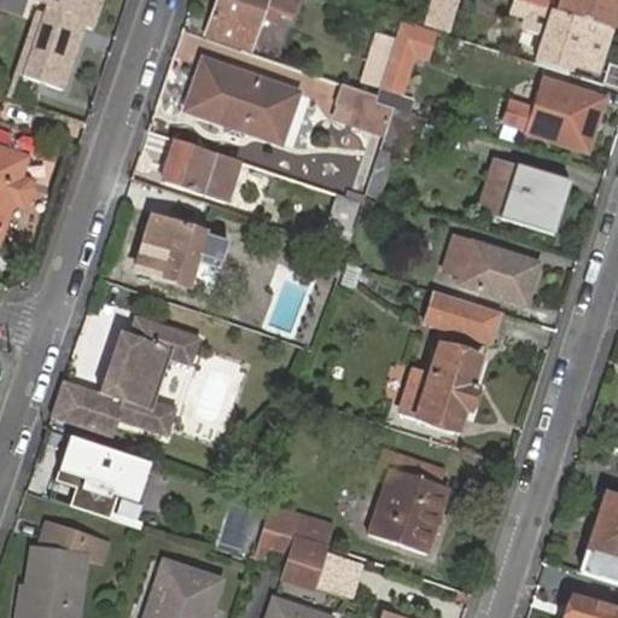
[(46,13),(25,76),(64,89),(86,27),(94,29),(103,0),(35,0),(50,5),(46,13)]
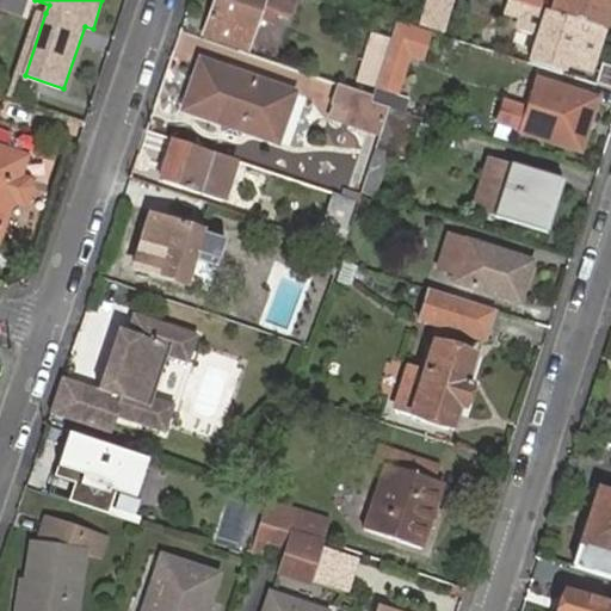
[(216,0),(207,31),(250,45),(259,16),(273,20),(284,24),(291,0),(216,0)]
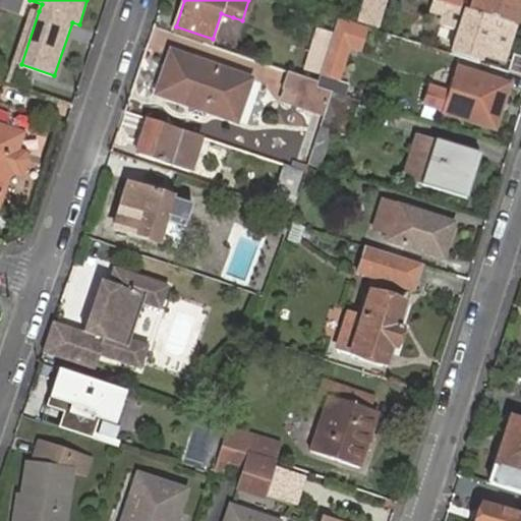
[(365,0),(360,17),(379,22),(385,0),(365,0)]
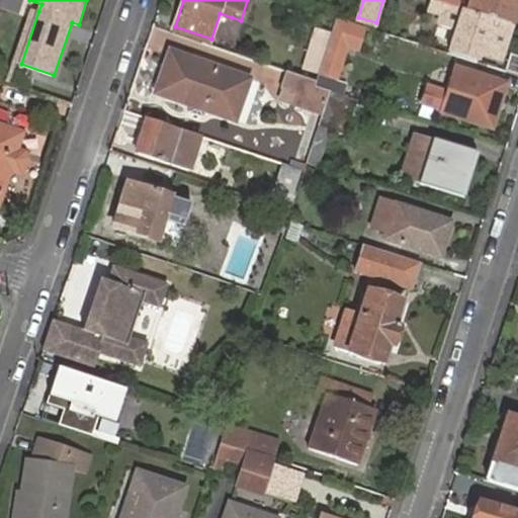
[(517,0),(471,0),(469,9),(512,22),(517,3),(517,0)]
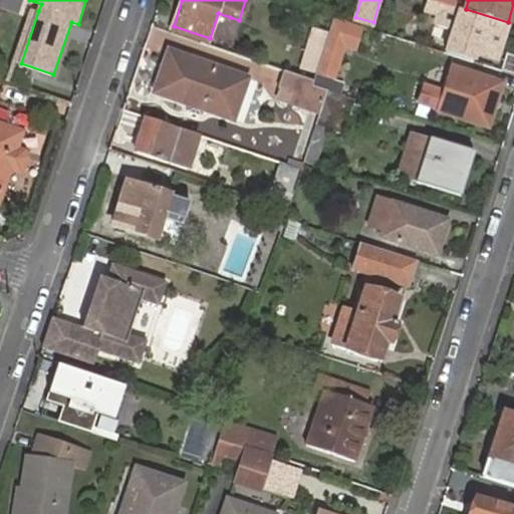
[(498,56),(508,22),(466,9),(461,7),(456,22),(445,19),(441,33),(435,31),(433,36),(498,56)]
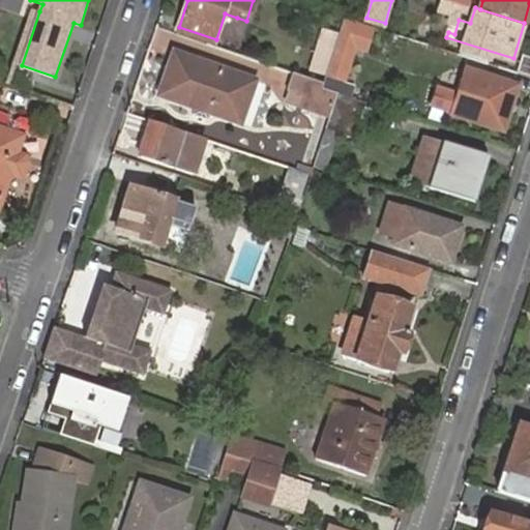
[(16,63),(22,65),(39,11),(34,8),(16,63)]
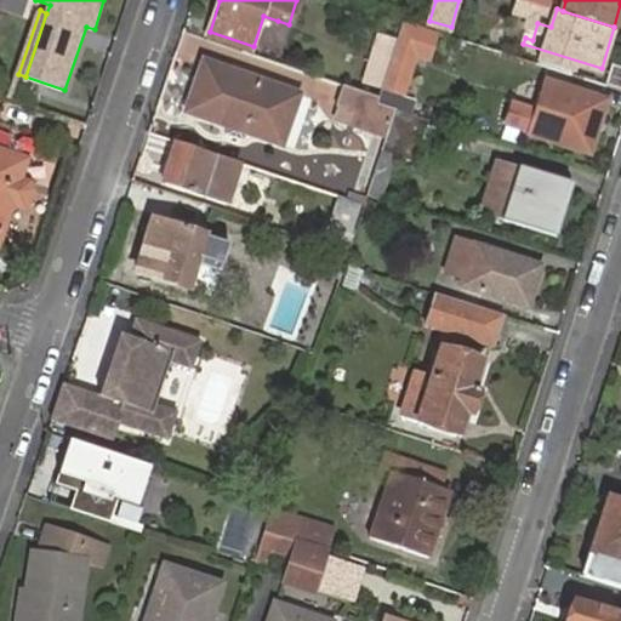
[(408,21),(387,81),(400,84),(412,45),(431,52),(437,32),(408,21)]
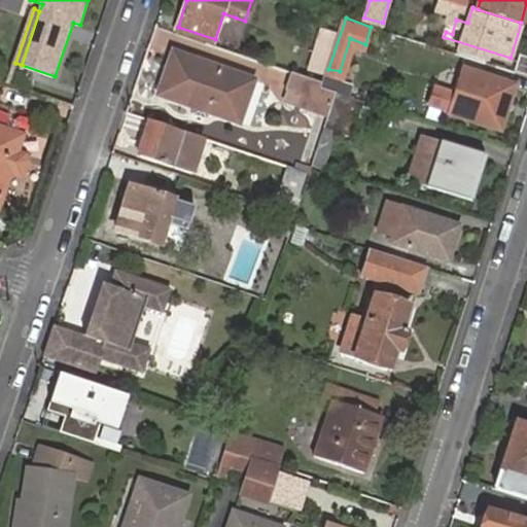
[(325,68),(334,39),(319,35),(311,64),(325,68)]
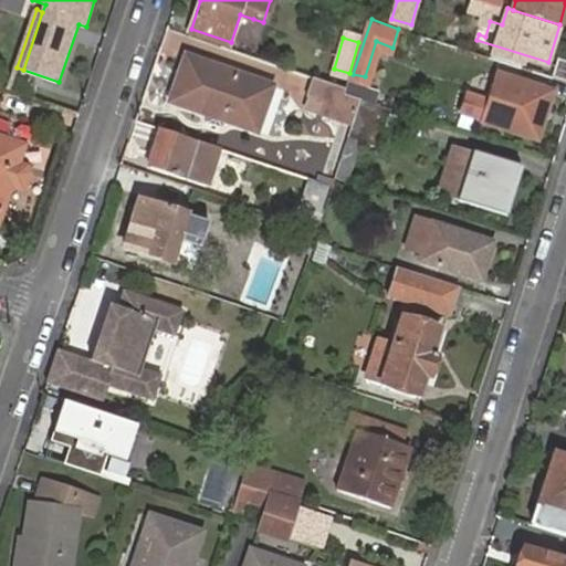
[(565,58),(561,56),(555,75),(565,79),(565,58)]
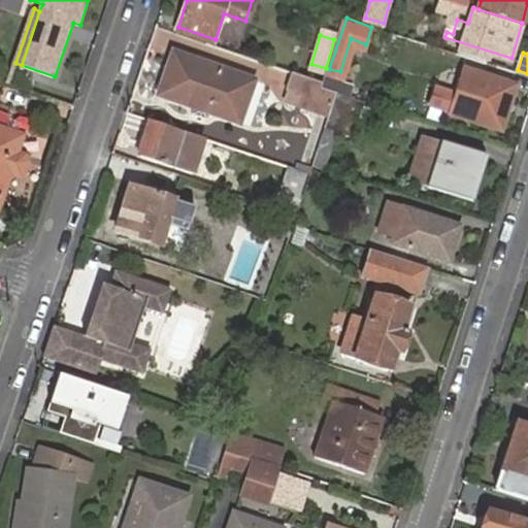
[(177,54),(164,94),(238,118),(252,78),(177,54)]
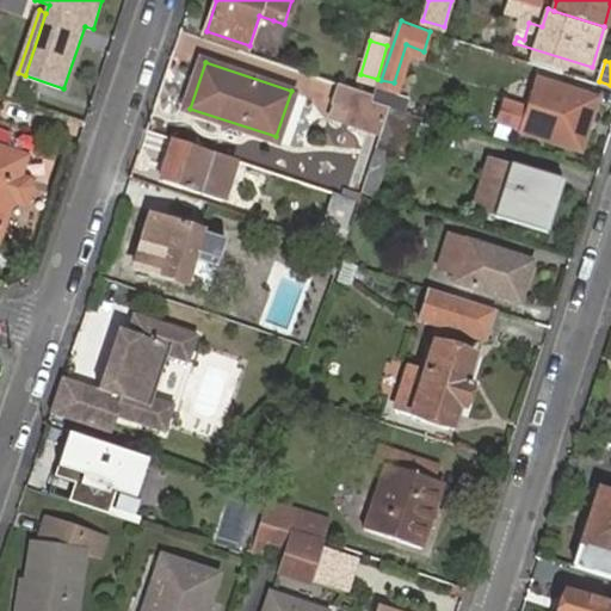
[(508,100),(501,121),(525,129),(524,131),(581,149),(597,98),(539,79),(530,107),(508,100)]
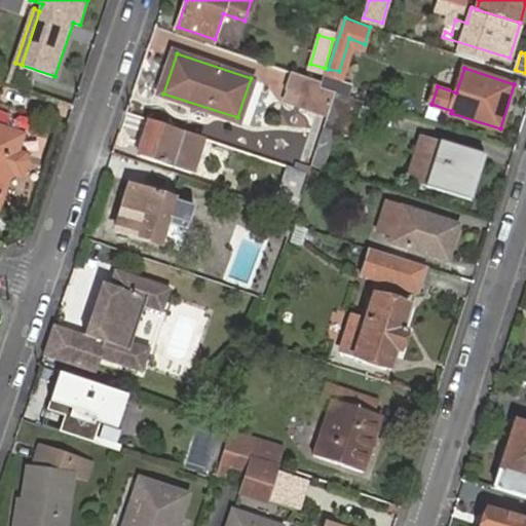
[(305,91),(332,101),(336,89),(329,87),(320,84),(322,79),(294,70),(289,86),(305,91)]
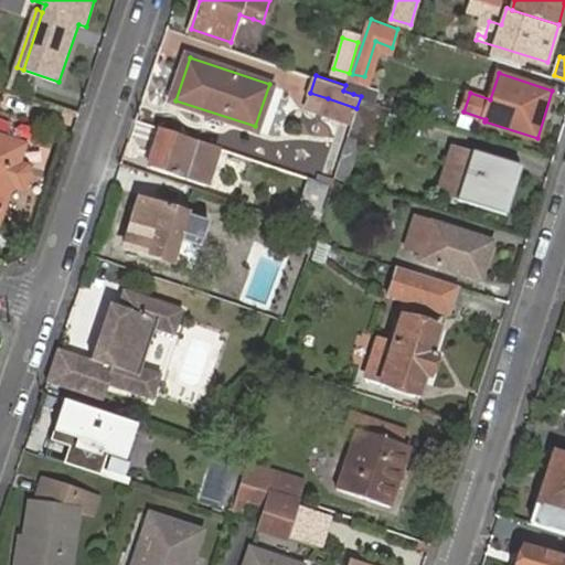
[(380,146),(392,106),(364,97),(351,136),(361,139),(380,146)]
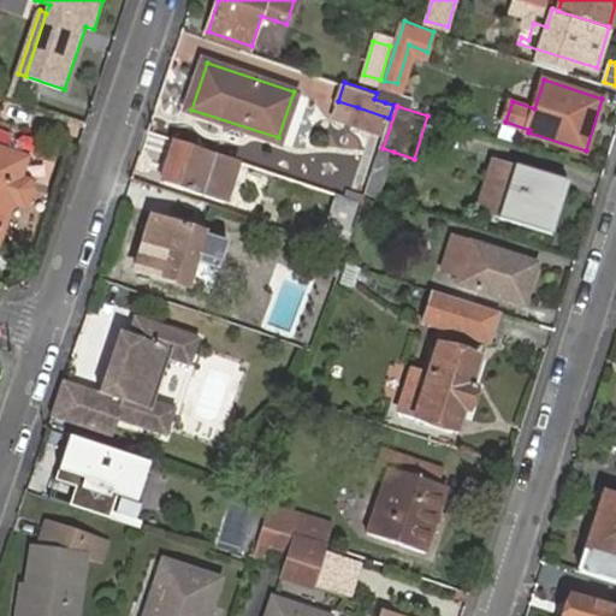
[(353,122),(384,132),(389,118),(357,107),(353,122)]
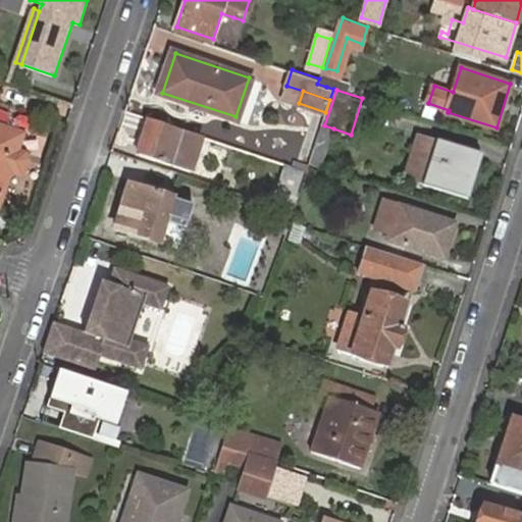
[(184,127),(151,117),(139,152),(172,163),(184,127)]
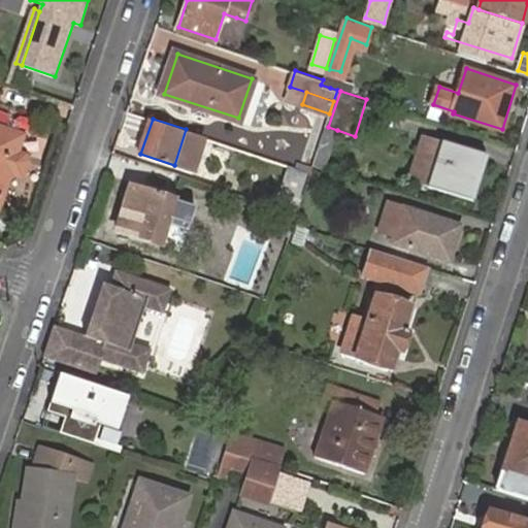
[(0,196),(9,171),(22,175),(28,158),(27,152),(18,150),(23,135),(0,127),(0,196)]
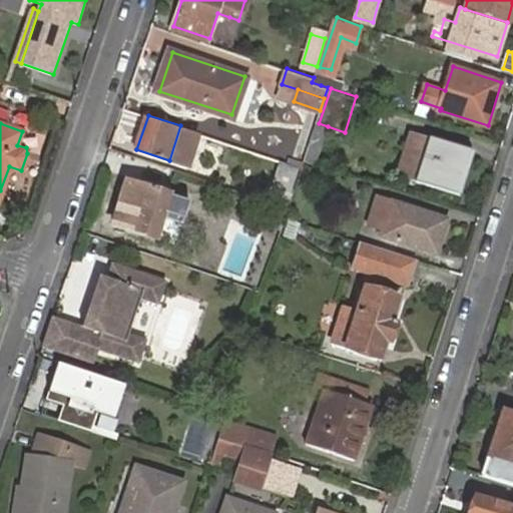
[(308,152),(318,154),(328,126),(319,123),(308,152)]
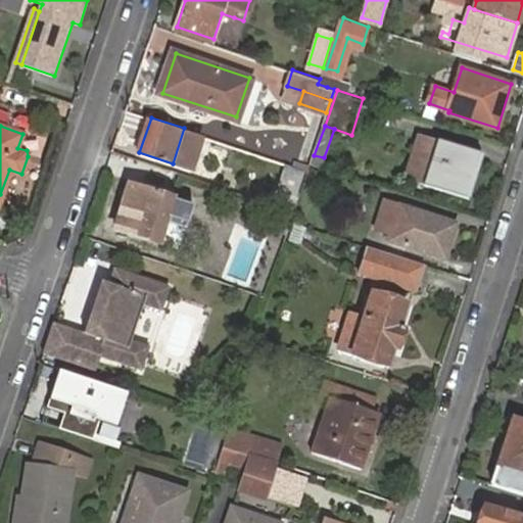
[(439,140),(426,183),(465,196),(479,153),(439,140)]
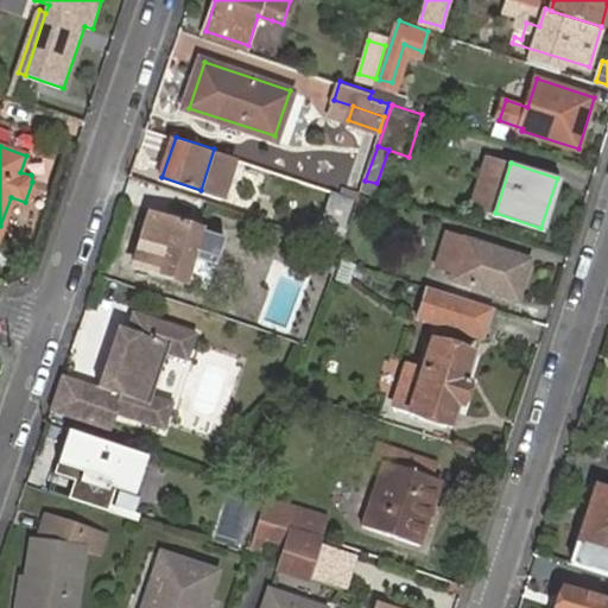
[(362,189),(373,191),(377,183),(365,181),(362,189)]
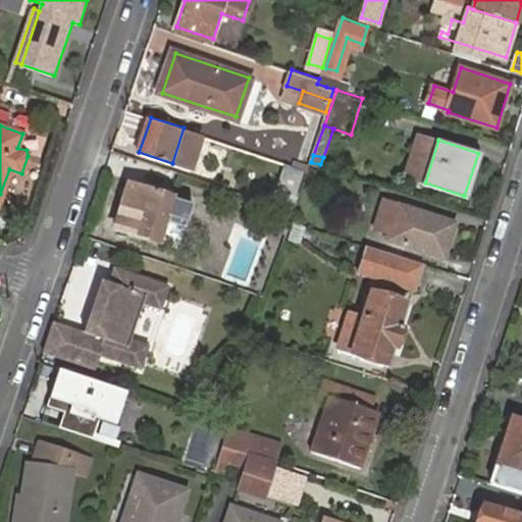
[(296,194),(304,168),(285,162),(276,187),(289,192),(296,194)]
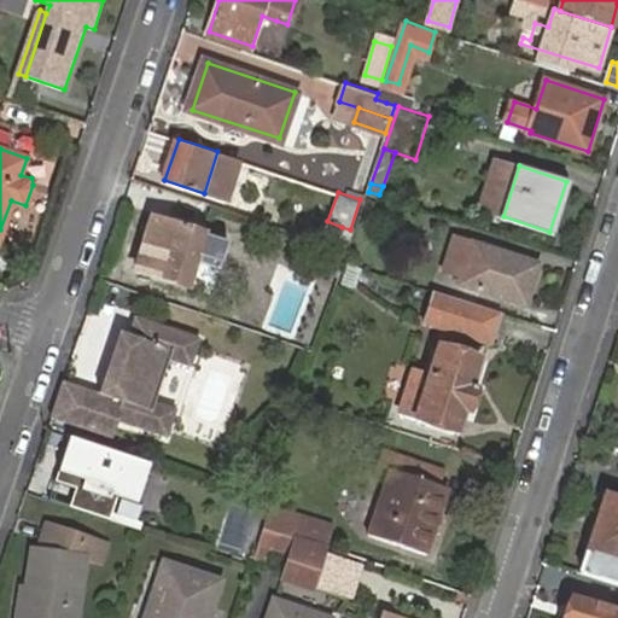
[(156,217),(146,244),(170,252),(163,275),(188,284),(207,234),(180,226),(182,220),(167,215),(164,220),(156,217)]
